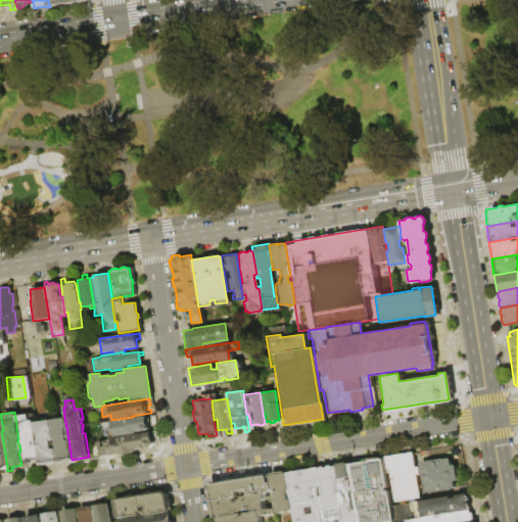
[(40,466),(35,467),(34,463),(26,464),(26,461),(24,462),(24,460),(22,461),(20,451),(19,444),(19,442),(21,441),(20,432),(17,433),(15,417),(31,414),(33,423),(34,432),(36,446),(40,466)]
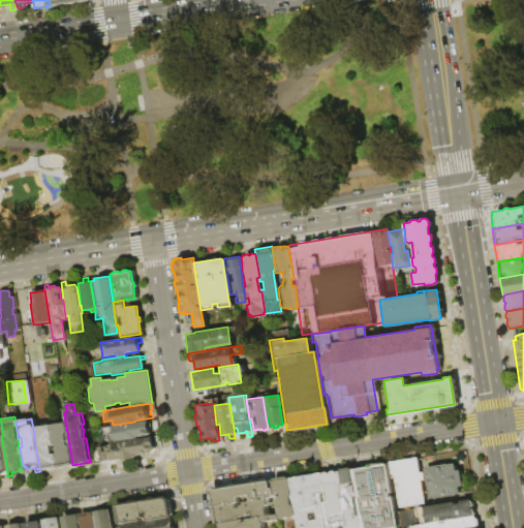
[(112,443),(111,443),(110,439),(104,439),(104,437),(97,438),(96,429),(113,426),(113,425),(134,422),(148,420),(148,421),(154,420),(155,429),(149,430),(150,435),(136,437),(136,438),(116,441),(116,442),(112,443)]
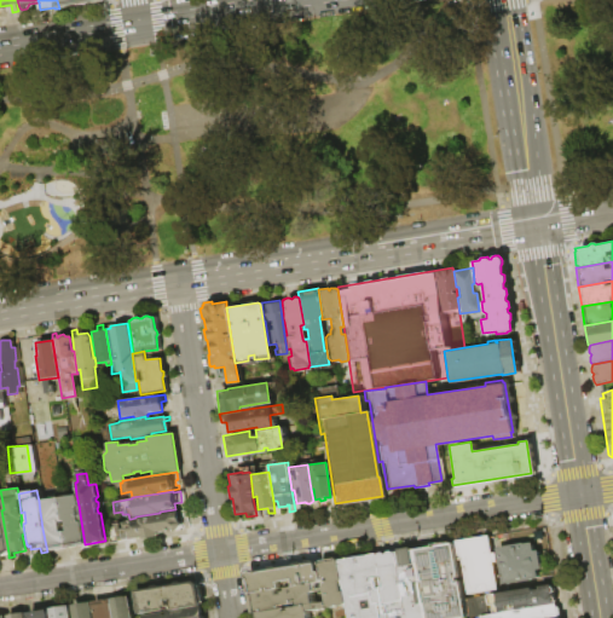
[(85,544),(85,546),(65,549),(63,531),(67,531),(64,520),(61,521),(57,498),(76,495),(79,506),(76,506),(79,521),(81,521),(85,544)]
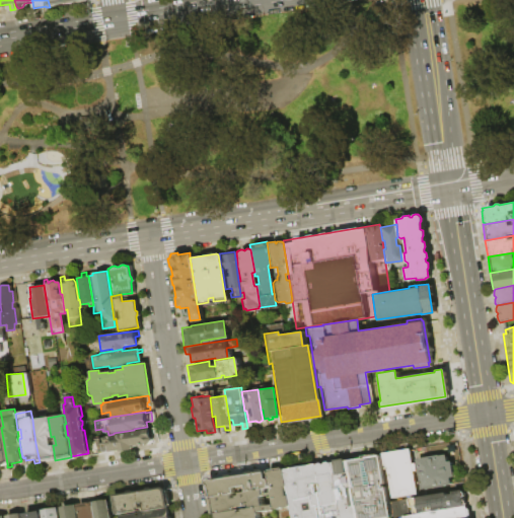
[(55,460),(40,462),(35,443),(39,442),(37,429),(33,429),(32,420),(48,418),(51,437),(50,437),(51,446),(53,445),(55,460)]
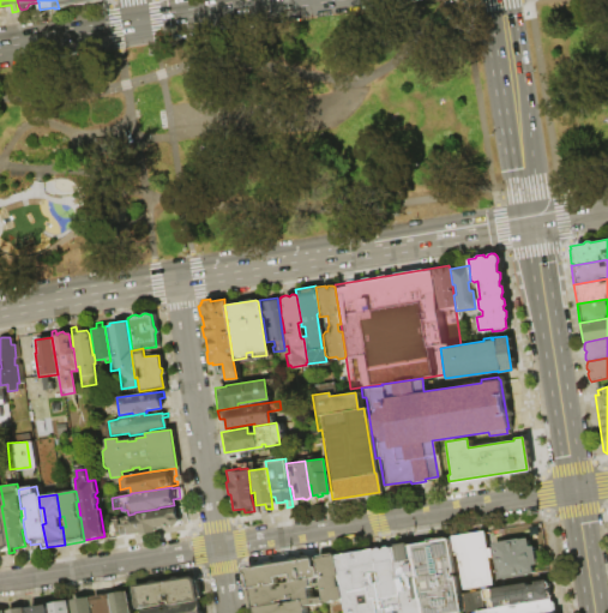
[(127,535),(127,534),(120,535),(119,527),(121,527),(120,518),(122,518),(131,517),(130,515),(134,514),(175,508),(178,517),(179,521),(173,527),(155,529),(155,533),(139,535),(139,534),(127,535)]
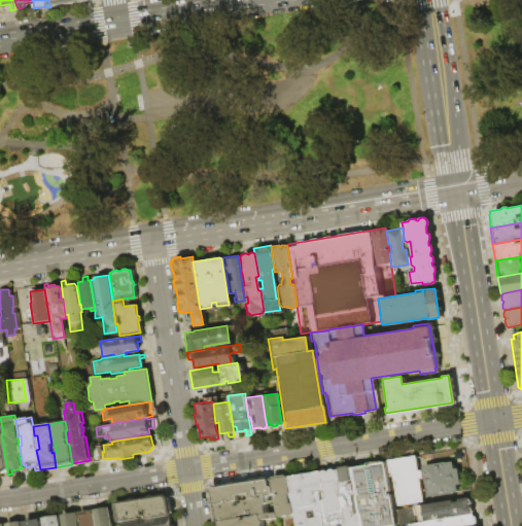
[(394,505),(390,476),(386,476),(384,461),(384,460),(413,455),(415,470),(419,469),(420,479),(417,479),(420,501),(394,505)]
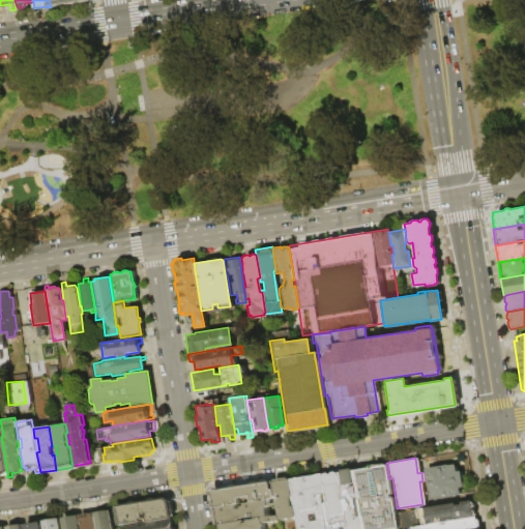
[(388,478),(390,493),(388,494),(388,497),(391,497),(394,509),(397,528),(390,528),(362,528),(354,469),(386,464),(388,478)]
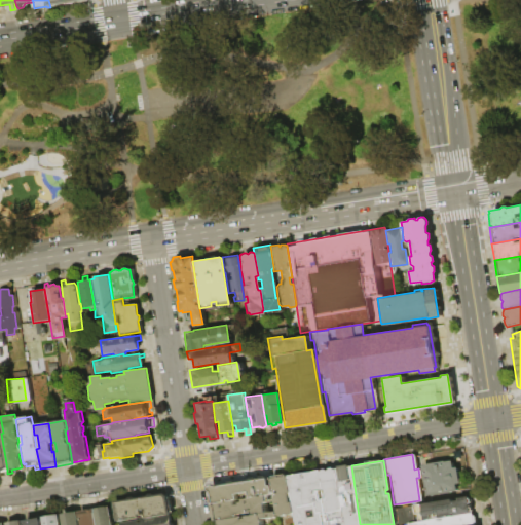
[(419,465),(426,464),(425,463),(443,460),(443,461),(450,460),(451,467),(454,466),(457,483),(453,484),(454,491),(424,496),(419,465)]
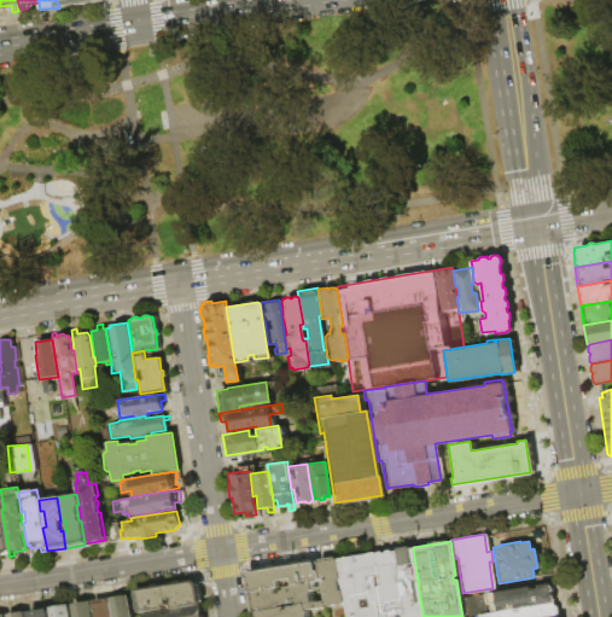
[(413,547),(423,616),(403,616),(394,551),(396,549),(396,548),(408,546),(409,548),(413,547)]
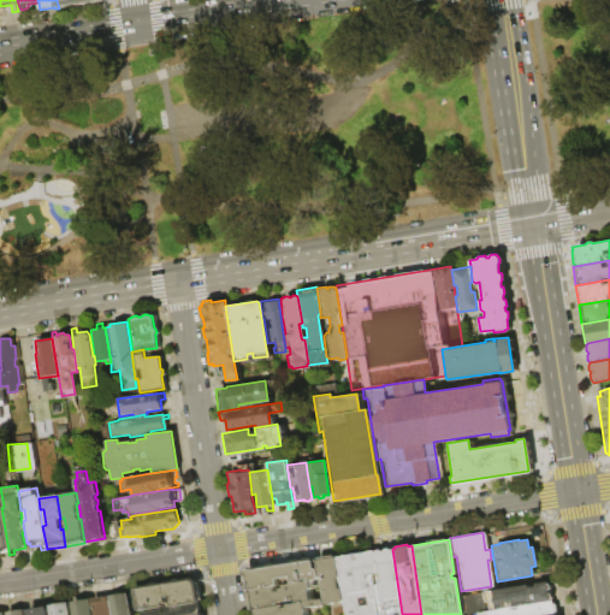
[(402,614),(383,614),(373,553),(375,550),(379,549),(380,551),(383,551),(384,548),(388,548),(390,550),(392,549),(402,614)]
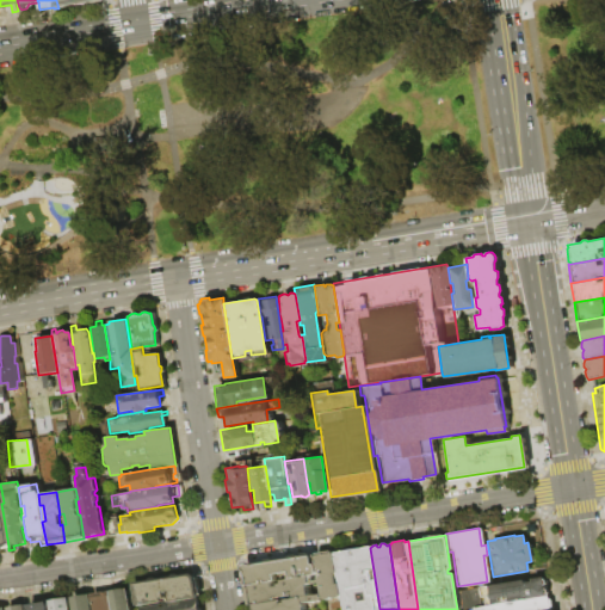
[(380,609),(339,609),(338,597),(337,583),(334,572),(332,552),(370,546),(370,548),(380,609)]
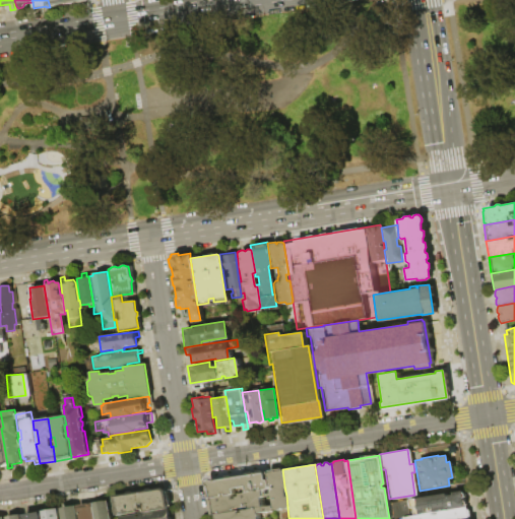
[(282,469),(284,487),(282,488),(284,497),(286,496),(287,508),(271,511),(268,492),(270,491),(270,487),(268,488),(267,481),(266,471),(267,471),(266,470),(280,468),(280,469),(282,469)]
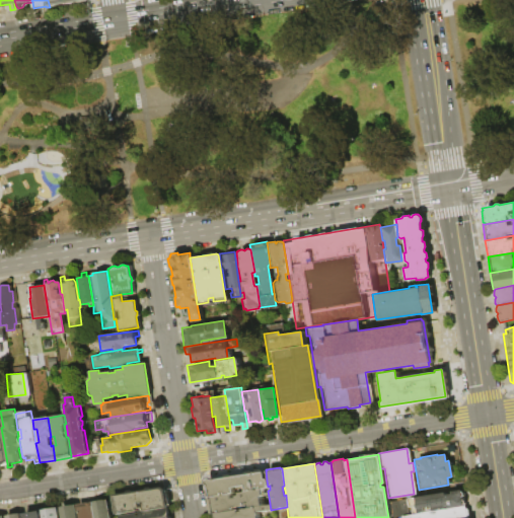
[(260,490),(244,492),(243,486),(231,488),(232,494),(207,498),(205,485),(204,484),(204,481),(205,479),(206,478),(208,477),(210,477),(210,478),(211,479),(224,477),(224,475),(230,474),(231,476),(244,473),(244,472),(251,471),(251,472),(254,471),(261,470),(263,470),(264,482),(267,481),(268,487),(265,489),(260,490)]
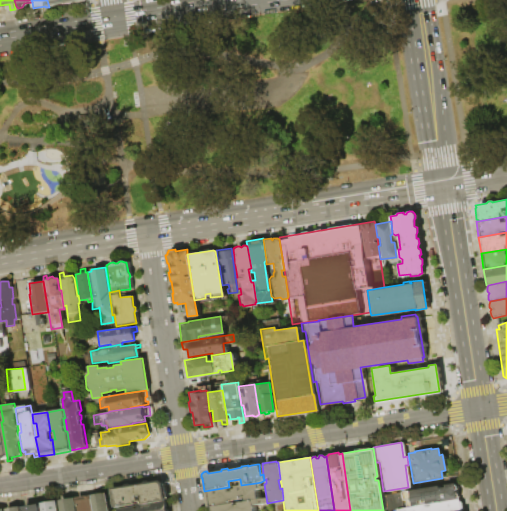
[(111,488),(125,486),(126,484),(130,484),(131,485),(144,483),(145,481),(148,481),(150,482),(162,480),(165,501),(141,504),(141,502),(134,502),(135,505),(117,508),(114,508),(111,488)]
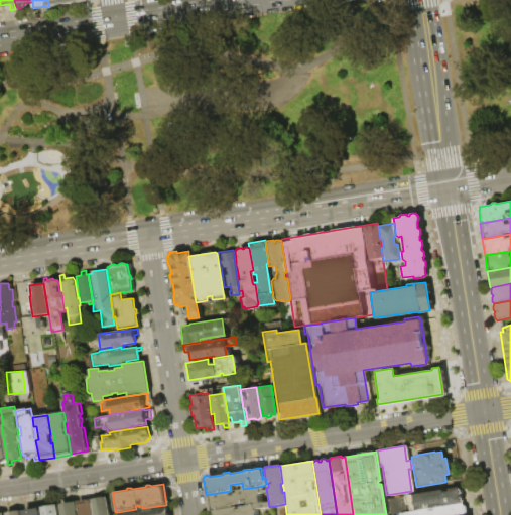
[(208,511),(205,495),(206,495),(231,491),(231,492),(228,492),(228,496),(233,495),(232,493),(235,492),(235,490),(243,489),(258,487),(258,492),(257,495),(258,503),(245,505),(244,503),(231,505),(231,507),(213,510),(208,511)]
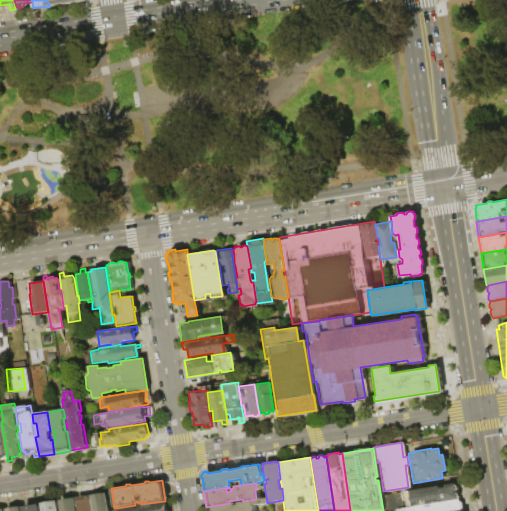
[(452,499),(401,506),(398,491),(450,483),(451,484),(451,487),(451,489),(450,490),(450,492),(452,492),(453,494),(453,496),(452,497),(452,498),(452,499)]
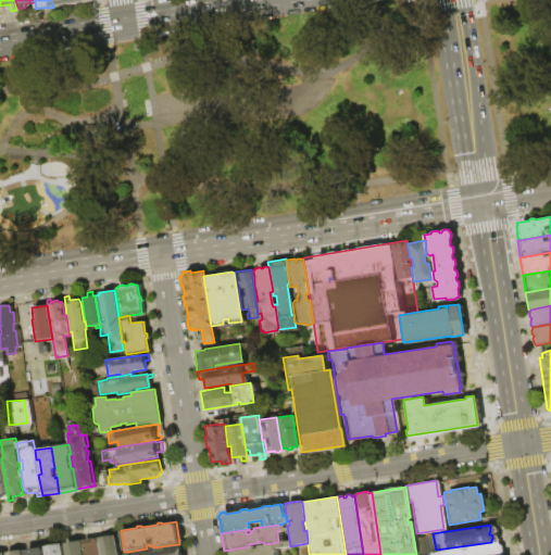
[(100,554),(98,538),(114,535),(116,554),(100,554)]
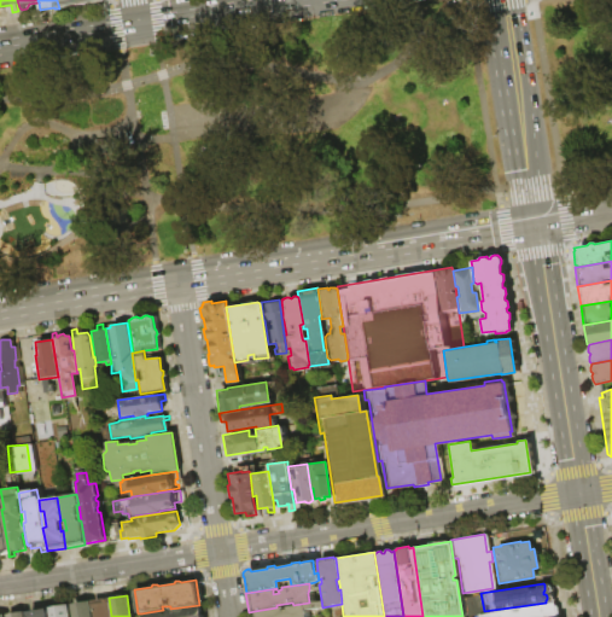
[(92,616),(91,600),(109,598),(111,616),(92,616)]
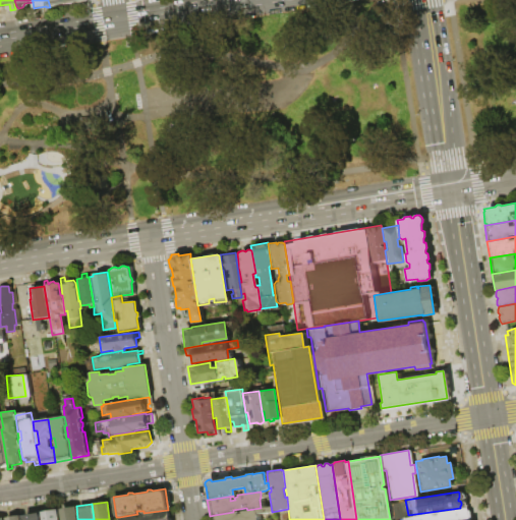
[(60,519),(59,509),(75,507),(77,519),(60,519)]
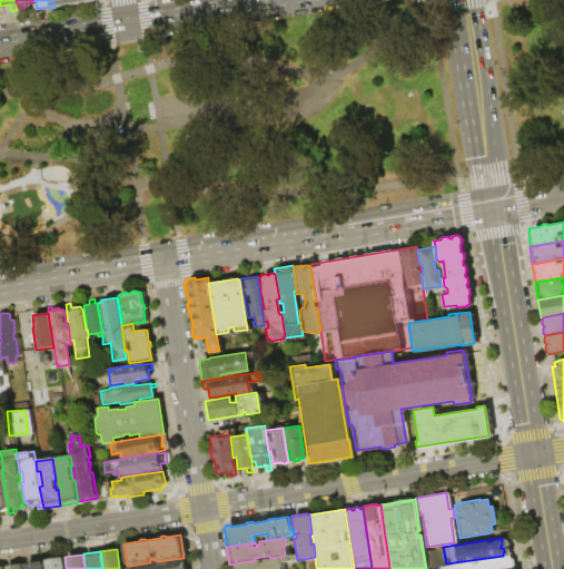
[(285,556),(286,561),(280,562),(280,568),(234,568),(234,567),(235,563),(255,560),(259,560),(259,563),(263,562),(263,559),(270,558),(285,556)]
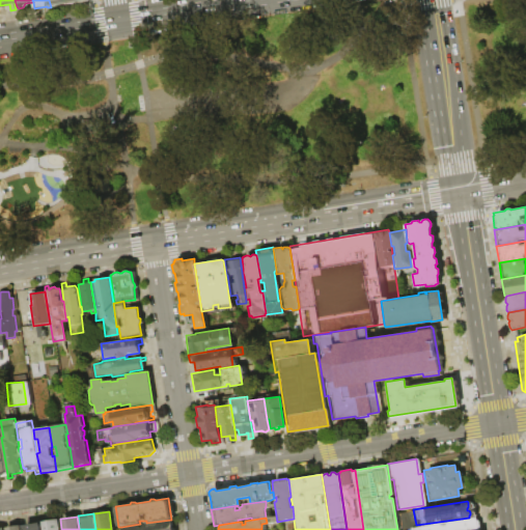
[(416,525),(469,518),(470,520),(473,521),(474,527),(472,529),(406,529),(406,527),(416,525)]
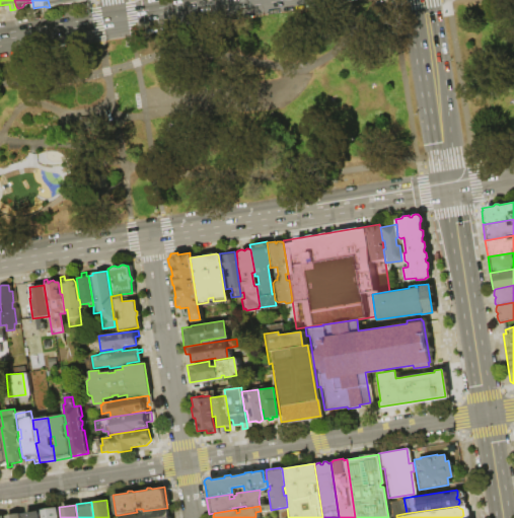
[(40,510),(56,508),(57,517),(40,517),(40,511),(40,510)]
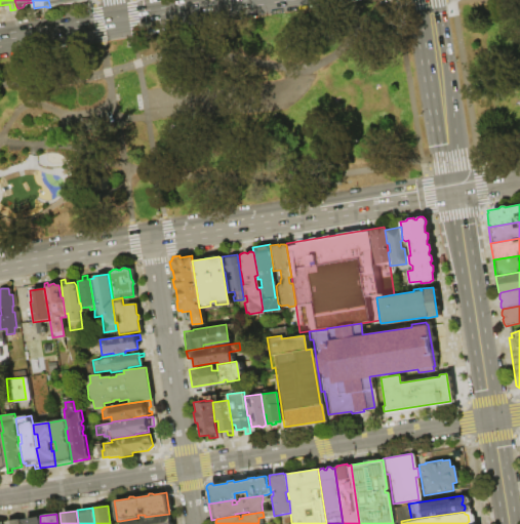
[(169,514),(170,523),(120,523),(120,521),(138,518),(145,517),(169,514)]
